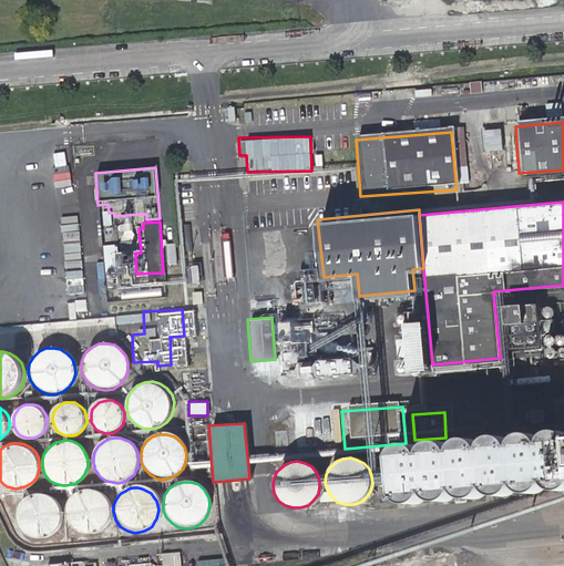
[(109,521),(110,516),(111,512),(110,507),(109,503),(106,500),(103,496),(100,493),(95,492),(91,491),(86,491),(82,491),(78,493),(73,495),(71,498),(68,502),(67,506),(65,512),(65,516),(67,521),(70,525),(72,528),(77,532),(81,534),(85,535),(90,535),(95,534),(100,532),(103,530),(106,525),(109,521)]
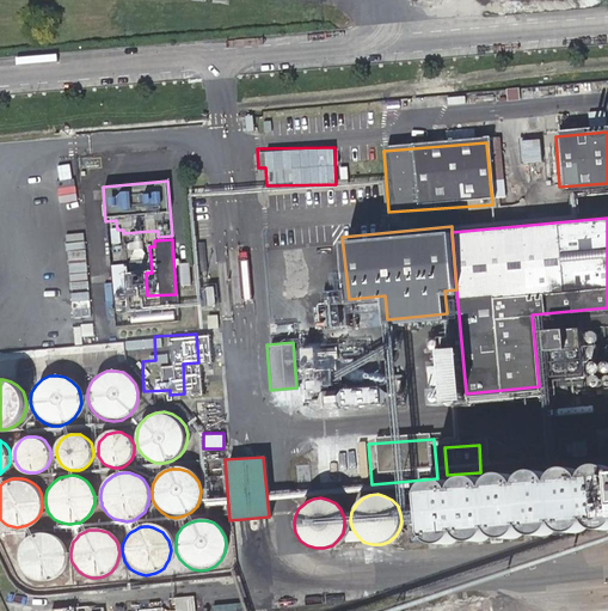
[(24,538),(20,542),(18,547),(17,550),(16,555),(17,560),(18,564),(19,569),(23,573),(26,575),(30,578),(35,580),(40,580),(44,580),(48,579),(53,576),(56,574),(60,570),(62,567),(63,562),(65,557),(65,553),(63,548),(61,544),(59,541),(55,537),(50,535),(47,532),(42,532),(37,532),(32,533),(28,536),(24,538)]
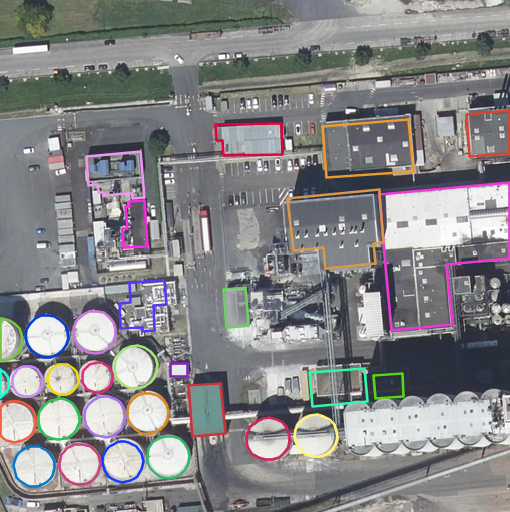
[(145,500),(145,511),(162,511),(161,498),(145,500)]
